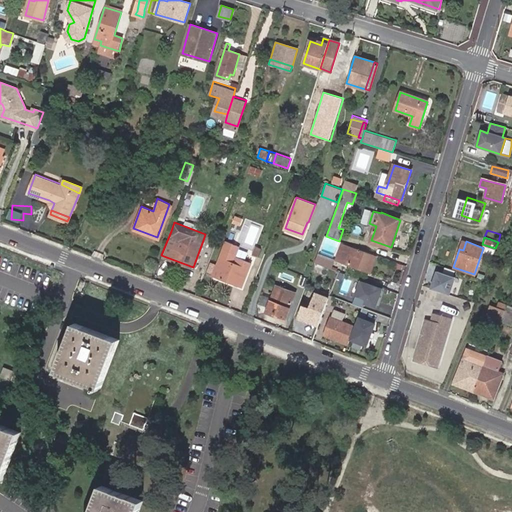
[(374,254),(350,246),(342,243),(337,258),(350,263),(369,270),(374,254)]
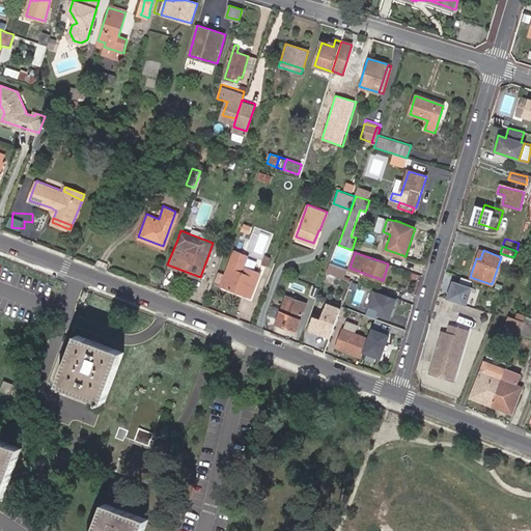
[(501,257),(512,261),(513,257),(500,253),(499,256),(501,257)]
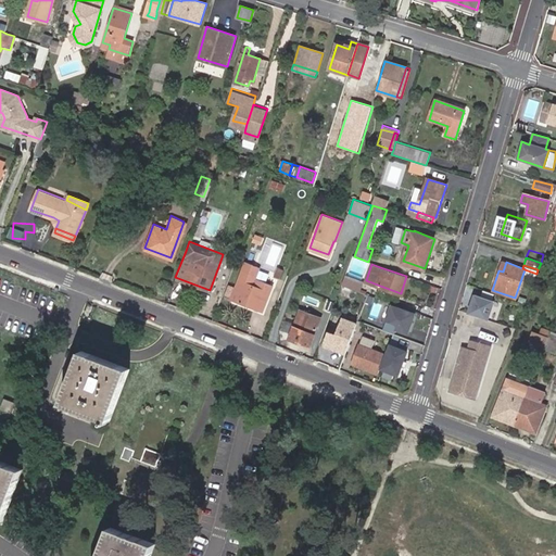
[(345,273),(345,274),(341,285),(359,291),(363,280),(345,273)]
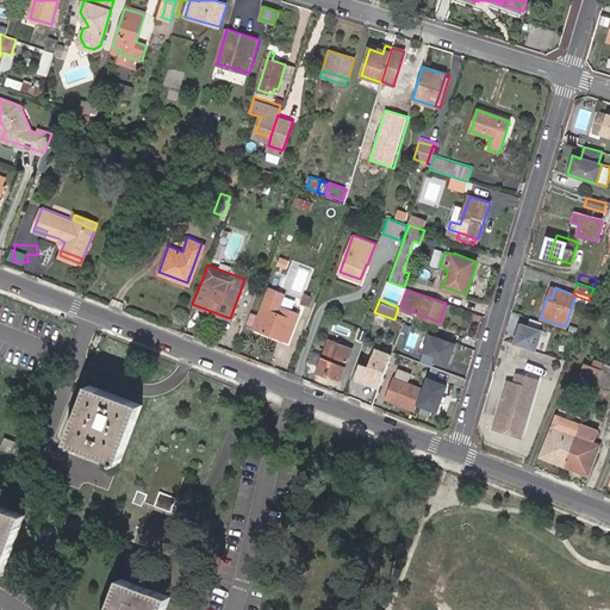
[(278,312),(281,313),(286,316),(290,309),(285,307),(281,305),(278,312)]
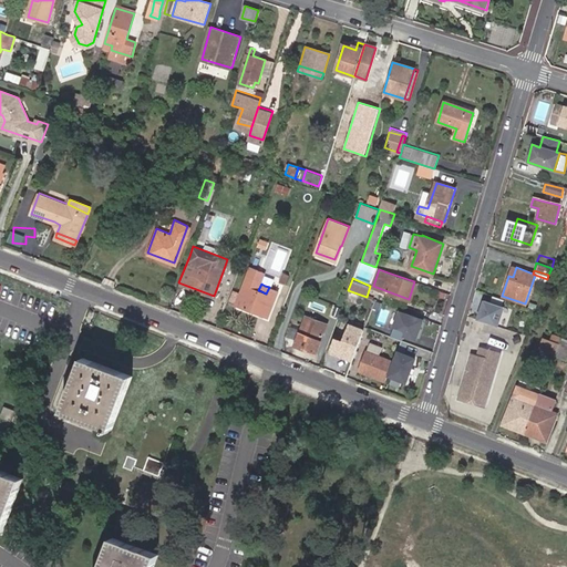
[(230,287),(226,300),(267,316),(277,289),(269,287),(266,294),(261,291),(244,285),(241,290),(230,287)]
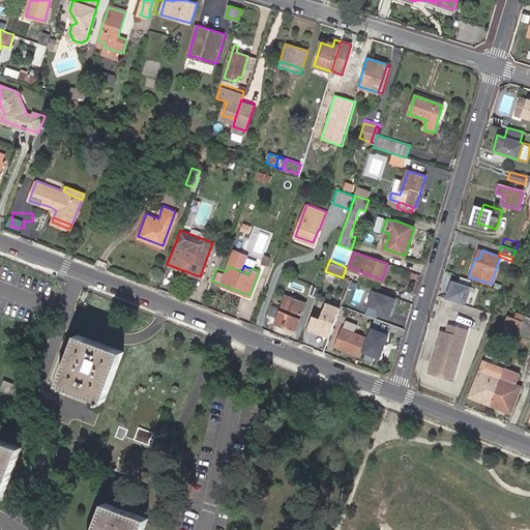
[(335,285),(337,278),(326,273),(323,280),(335,285)]
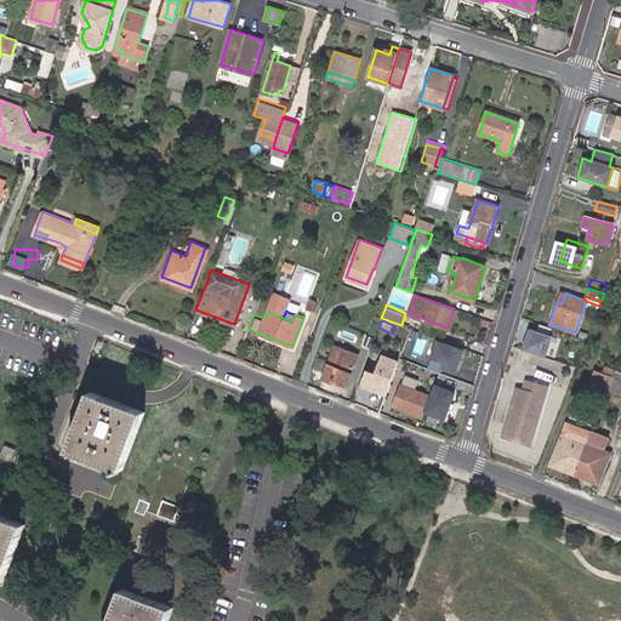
[(533,325),(525,347),(554,358),(562,335),(533,325)]
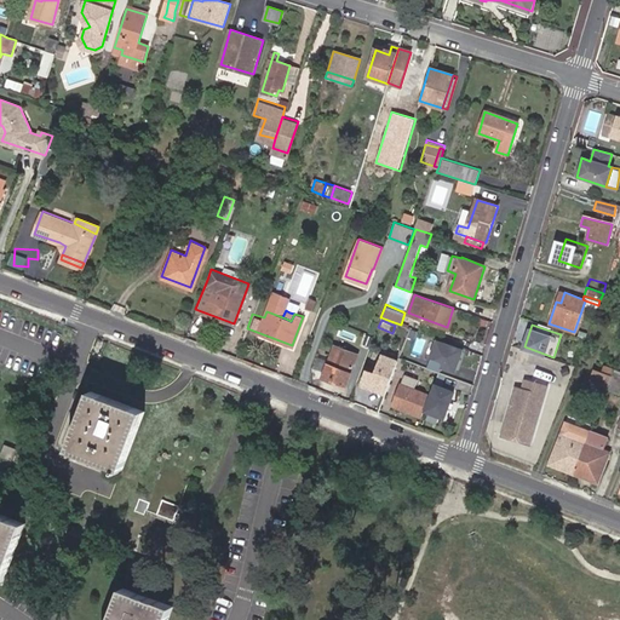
[(431,366),(465,374),(472,346),(438,338),(431,366)]
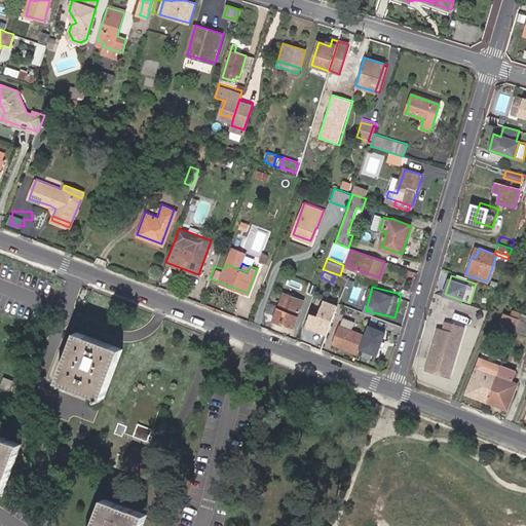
[(284,294),(273,320),(292,328),(303,300),(284,294)]
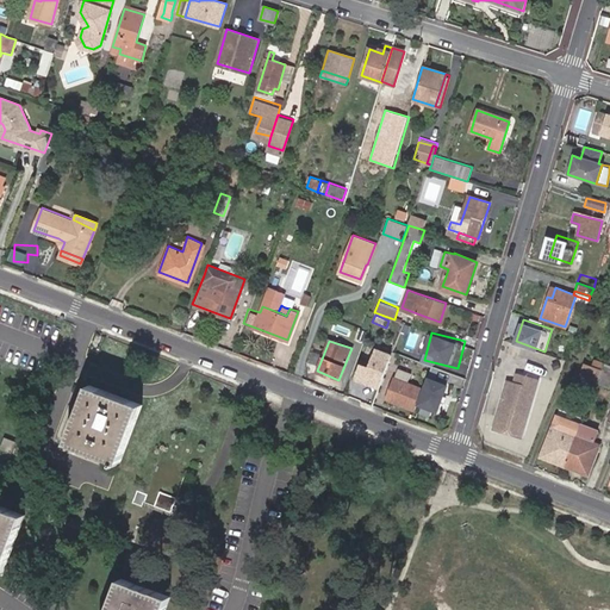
[(591,367),(601,371),(603,363),(593,360),(591,367)]
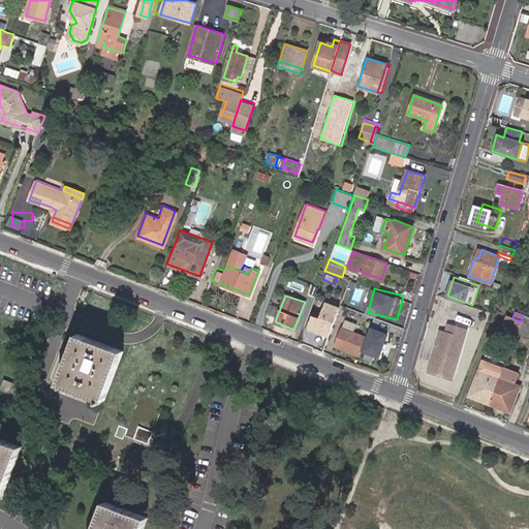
[(528,334),(528,317),(523,315),(521,321),(517,332),(528,337),(528,334)]
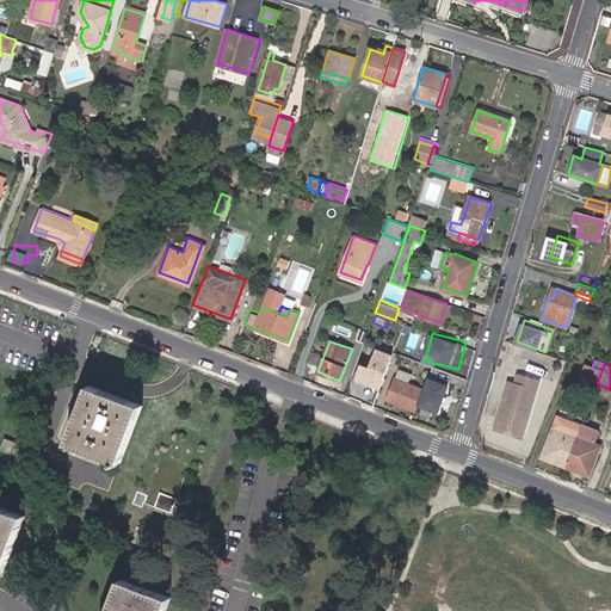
[(602,371),(592,368),(588,365),(584,378),(597,383),(602,371)]
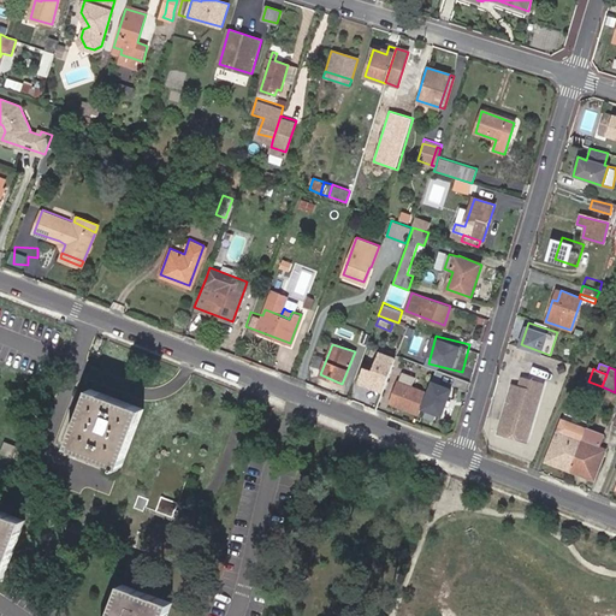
[(402,369),(397,381),(390,402),(425,415),(432,394),(413,388),(416,375),(402,369)]
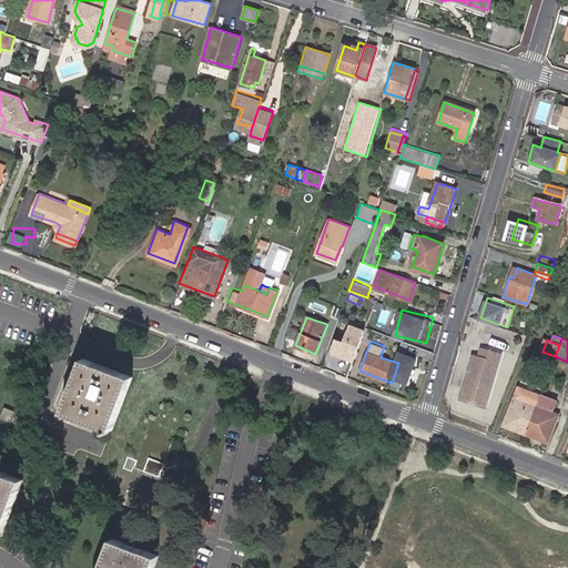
[(472,359),(458,404),(485,412),(500,358),(480,353),(478,362),(472,359)]
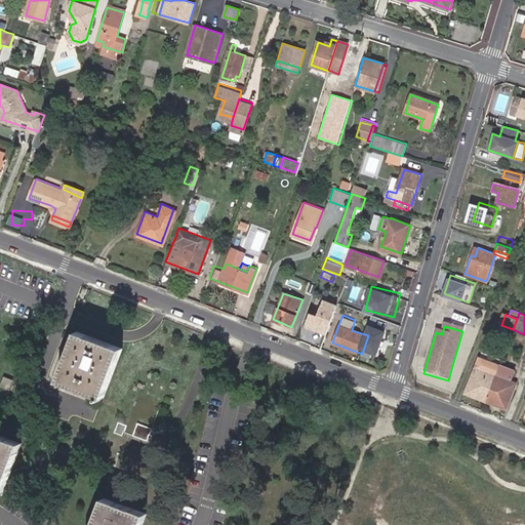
[(51,380),(103,401),(121,352),(71,332),(51,380)]
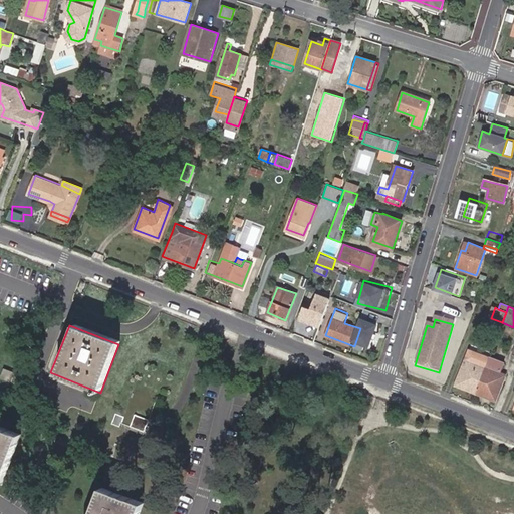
[(467,383),(477,388),(485,366),(474,362),(478,352),(469,349),(456,384),(465,388),(467,383)]
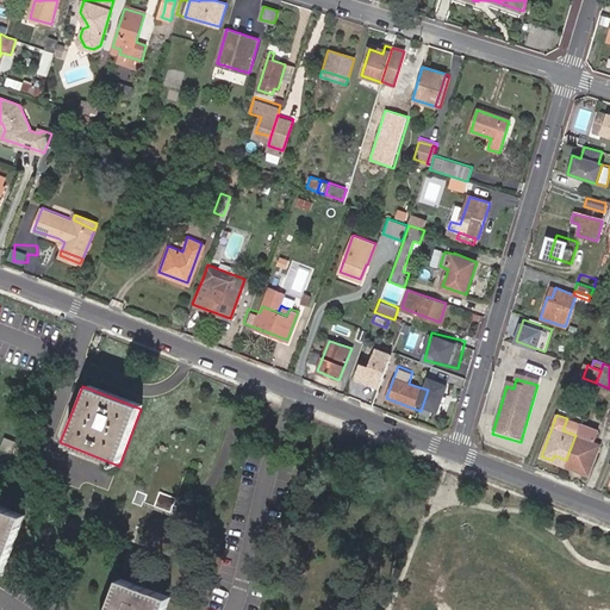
[(576,435),(580,423),(567,418),(562,430),(576,435)]
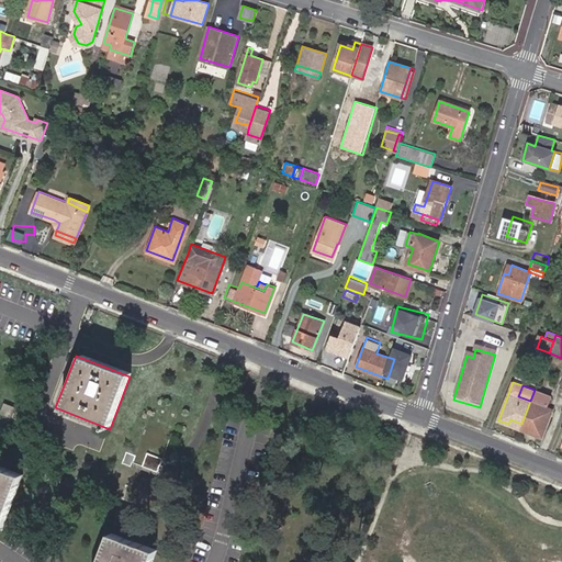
[(532,427),(531,433),(542,437),(552,409),(546,407),(550,396),(535,390),(530,401),(521,424),(532,427)]
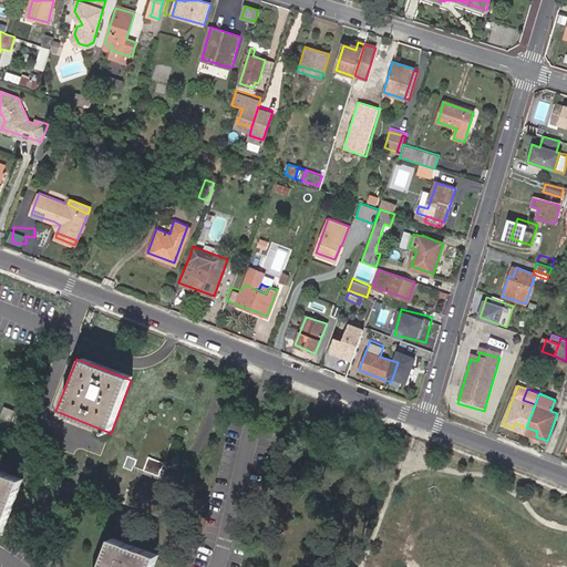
[(161,473),(176,431),(151,421),(135,462),(137,463),(140,459),(143,460),(142,465),(161,473)]
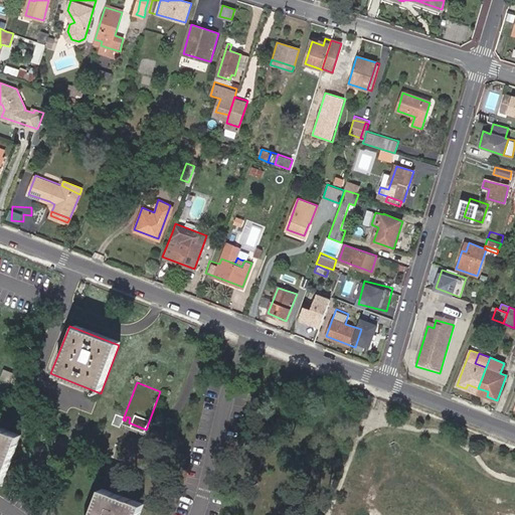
[(466,388),(476,392),(478,388),(468,384),(466,388)]
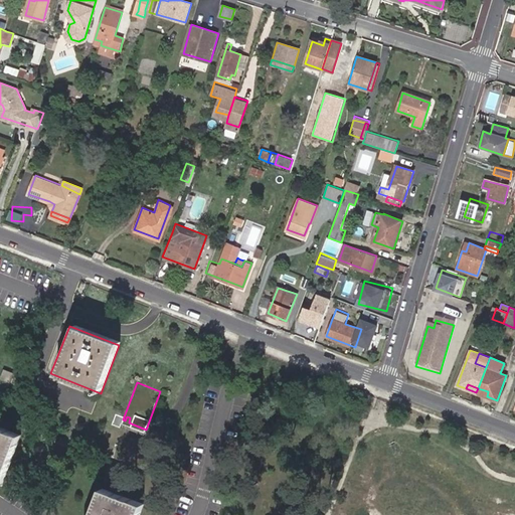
[(65,386),(61,400),(92,410),(96,397),(65,386)]
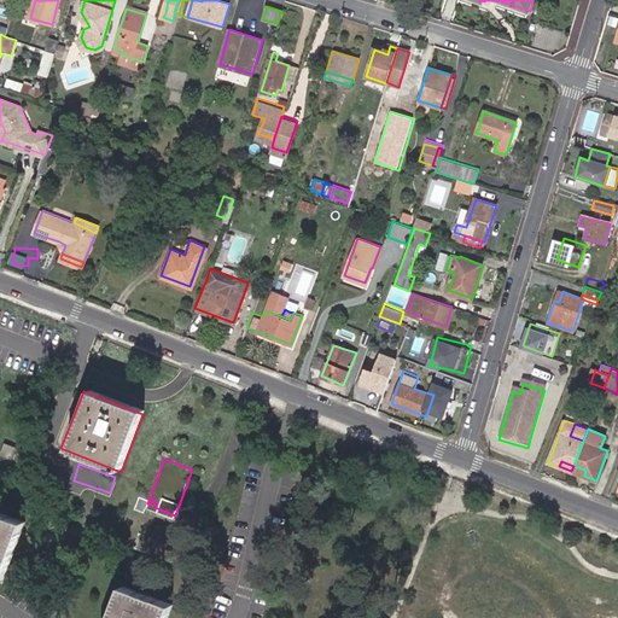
[(573,466),(571,471),(584,476),(586,470),(573,466)]
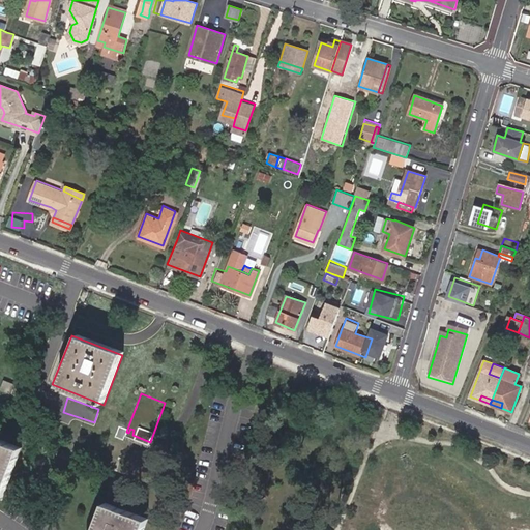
[(0,439),(0,483),(16,445),(0,439)]
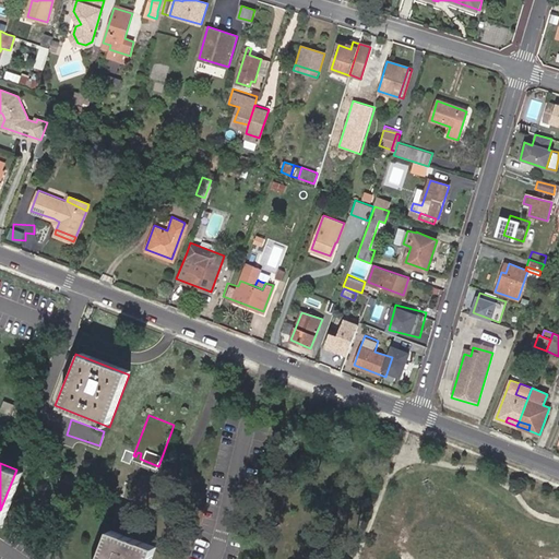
[(144,558),(154,537),(109,520),(93,558),(144,558)]
